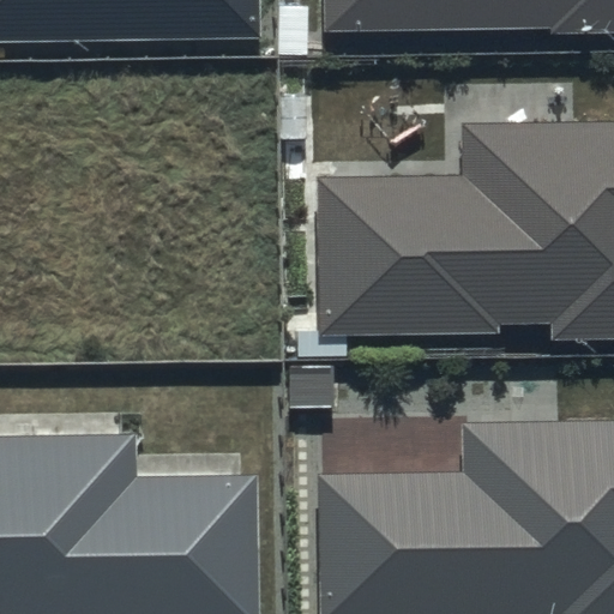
[(0,0),(0,42),(259,40),(258,0),(0,0)]
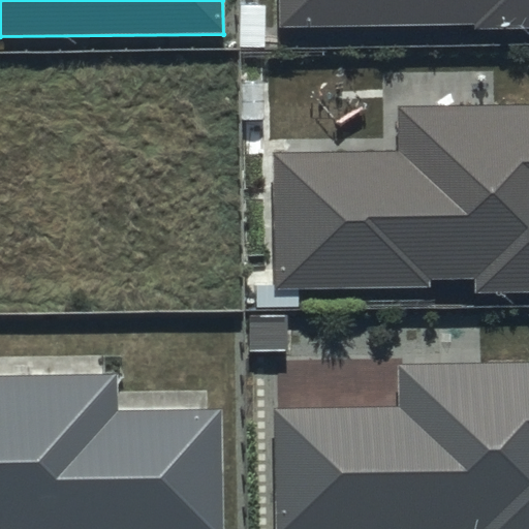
[(528,0),(280,0),(281,29),(528,26),(528,0)]
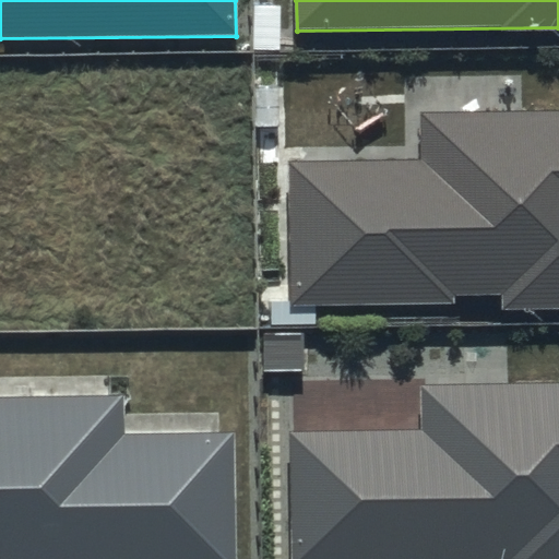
[(558,108),(417,110),(418,161),(288,162),(289,305),(452,302),(452,295),(500,295),(500,311),(558,310),(558,108)]
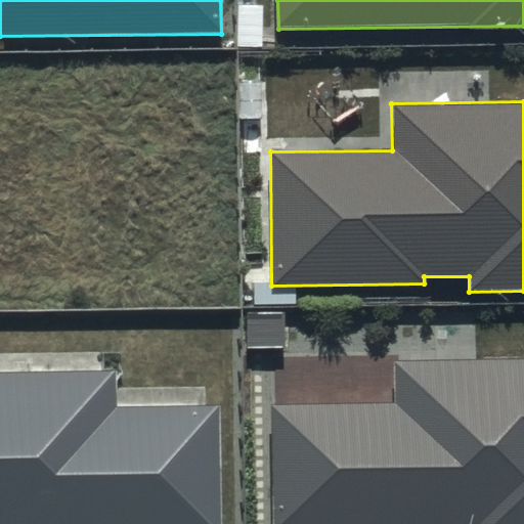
[(523,523),(523,358),(392,360),(393,401),(272,402),(272,523),(523,523)]
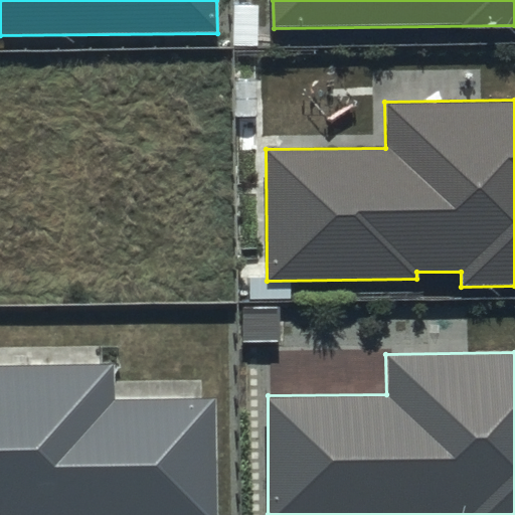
[(111,364),(0,365),(0,514),(216,514),(215,398),(112,399),(111,364)]
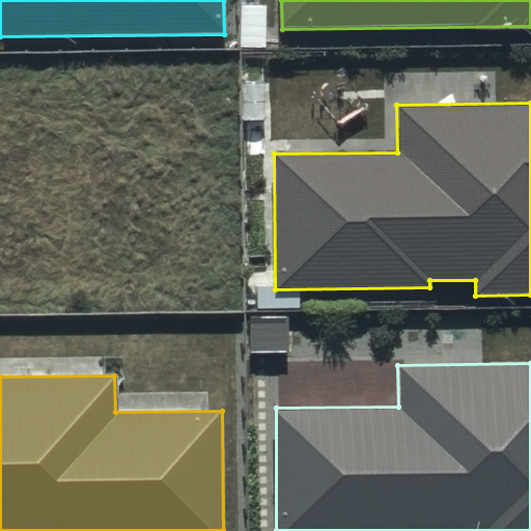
All buildings are outlined.
